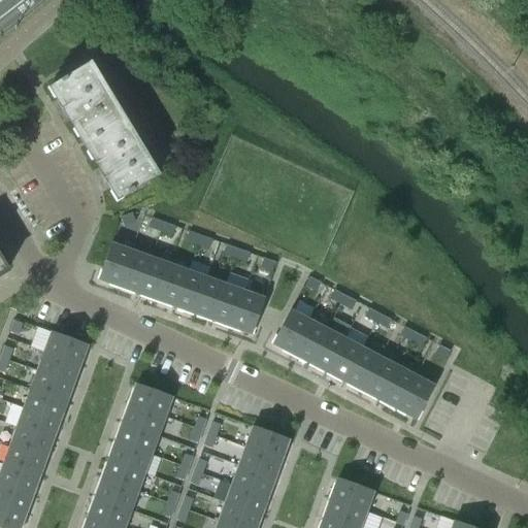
[(67,117),(105,94),(88,66),(65,79),(50,88),(67,117)]
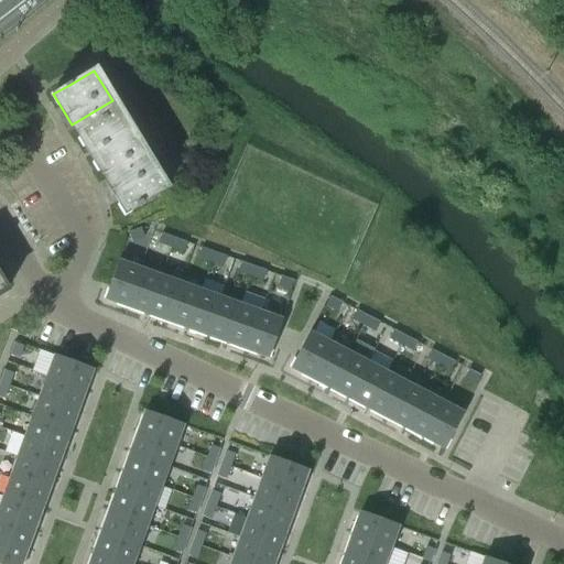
[(72,125),(89,154),(130,130),(112,100),(72,125)]
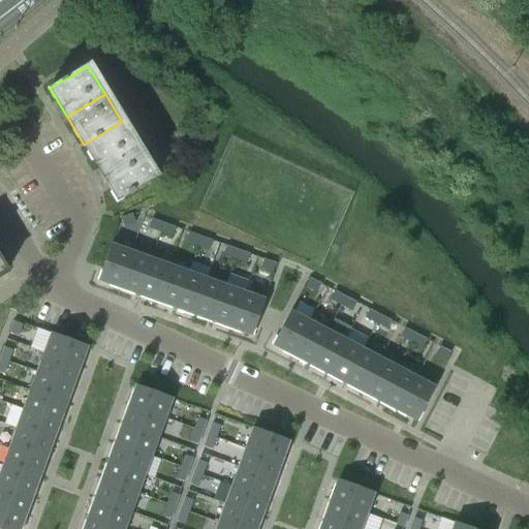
[(84,145),(101,173),(138,150),(122,122),(84,145)]
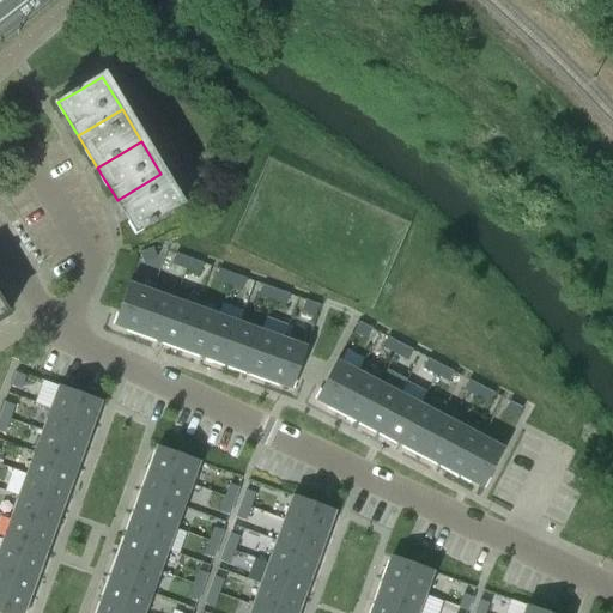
[(181,206),(161,174),(117,200),(137,234),(155,223),(153,222),(181,206)]
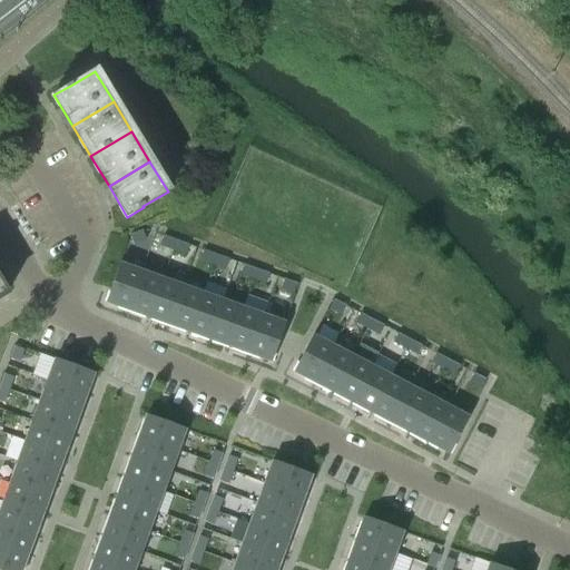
[(143,257),(150,259),(156,247),(147,244),(143,257)]
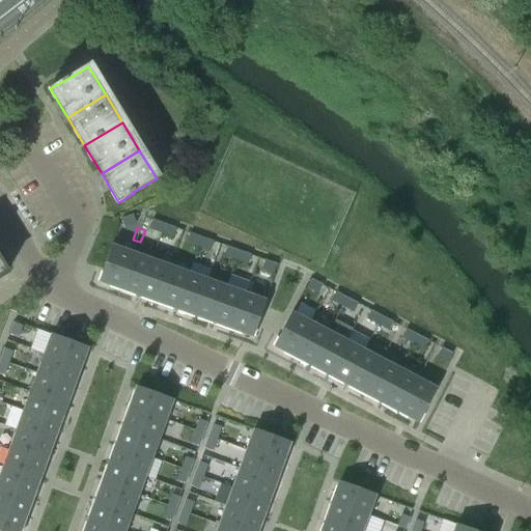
[(133,253),(136,254),(140,242),(133,240),(129,251),(133,253)]
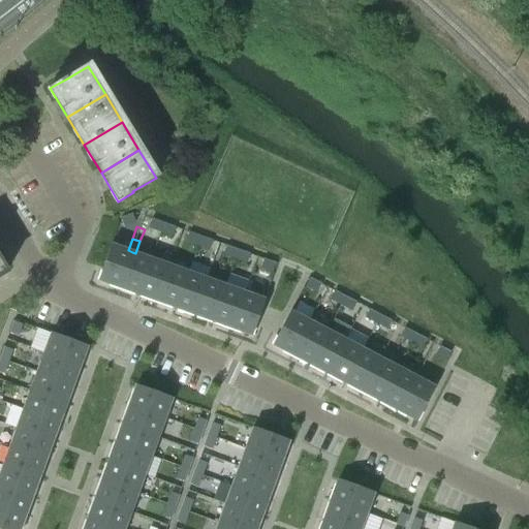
[(169,252),(178,254),(182,243),(174,240),(169,252)]
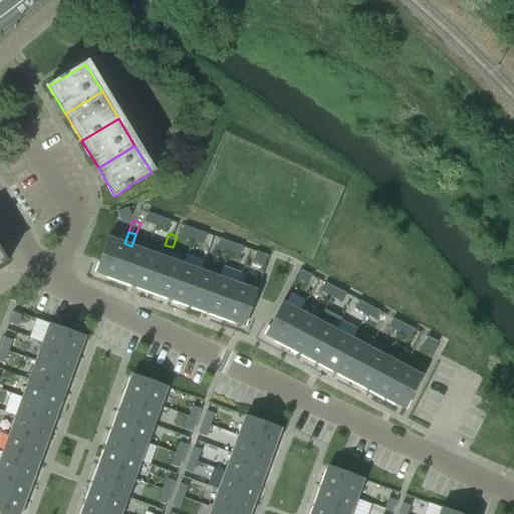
[(129,245),(124,243),(107,237),(95,273),(115,280),(129,245)]
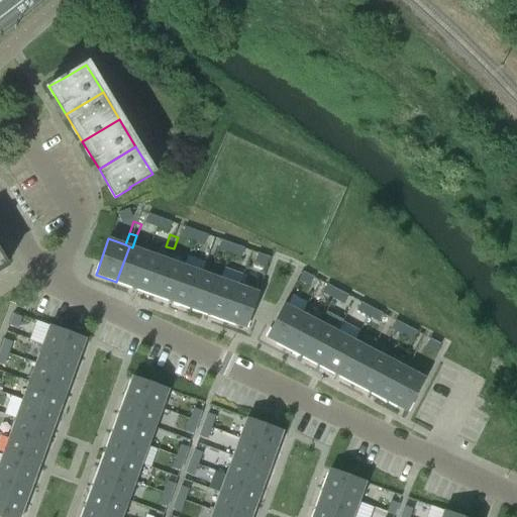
[(147,252),(132,247),(129,246),(116,282),(134,288),(147,252)]
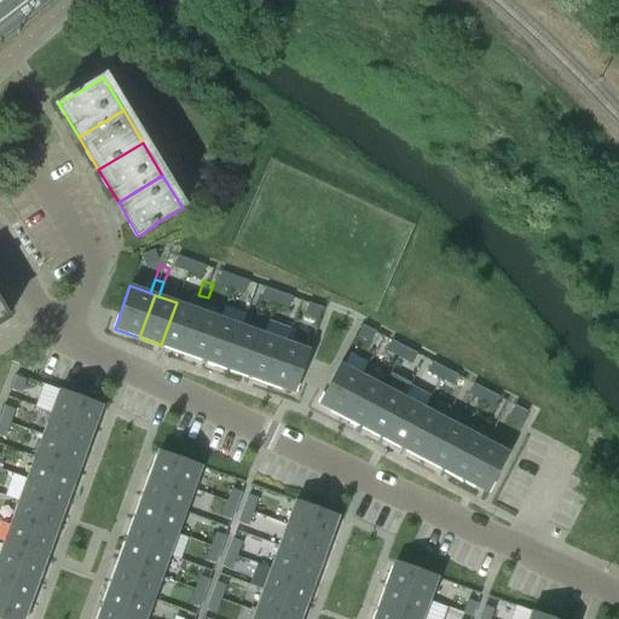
[(194,308),(198,311),(202,312),(208,298),(198,295),(194,308)]
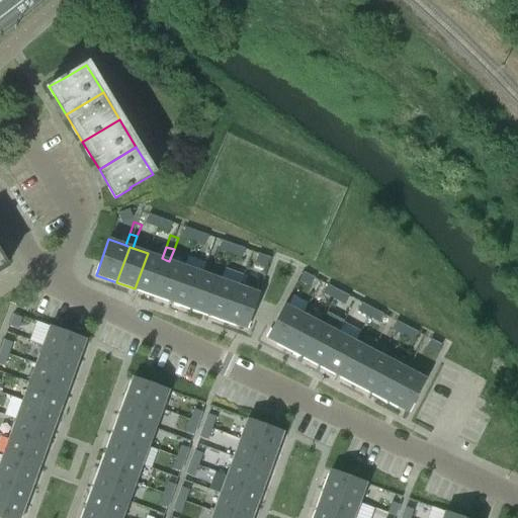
[(210,262),(214,251),(206,248),(202,260),(210,262)]
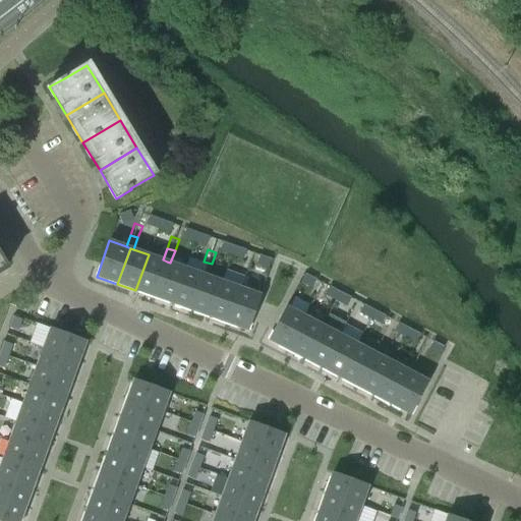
[(163,259),(149,254),(135,290),(154,297),(167,262),(163,259)]
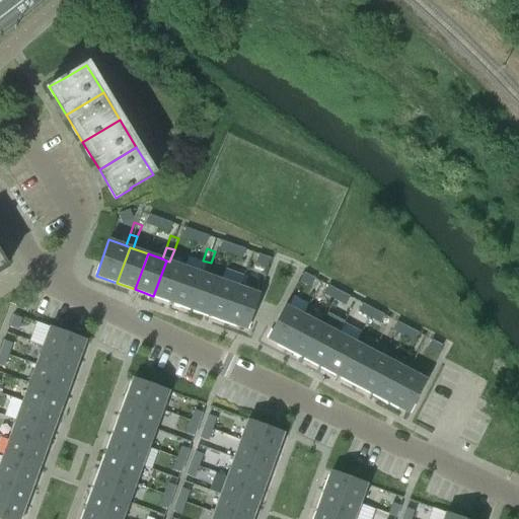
[(171,302),(184,267),(169,262),(166,261),(153,296),(171,302)]
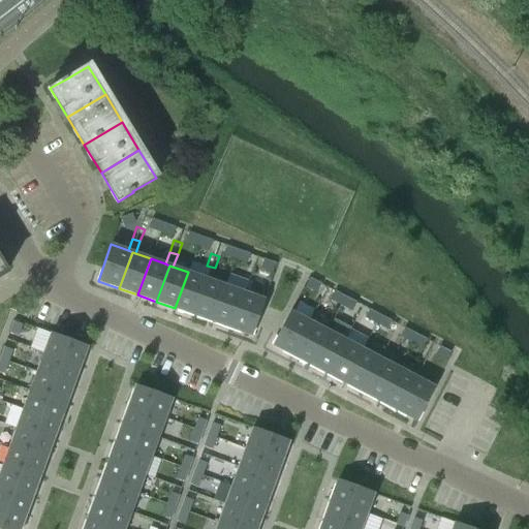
[(207,266),(203,277),(207,279),(211,280),(215,268),(207,266)]
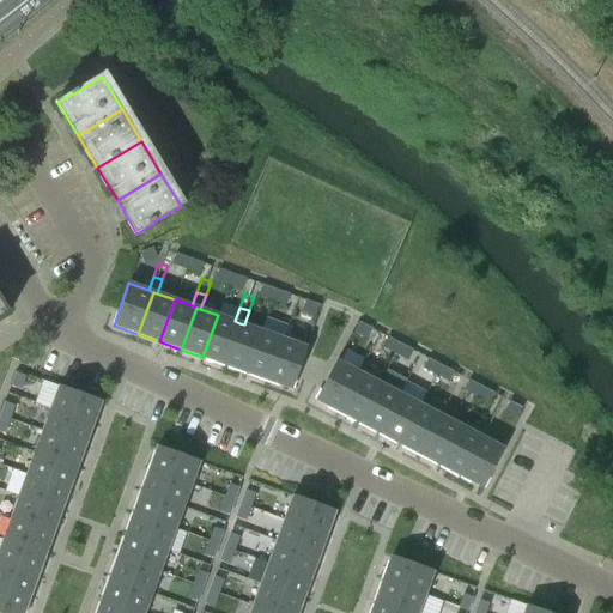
[(297,313),(289,309),(283,323),(292,326),(297,313)]
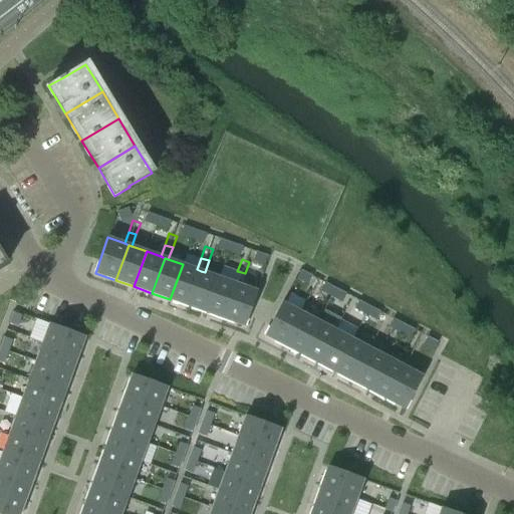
[(188,306),(201,271),(197,269),(183,264),(170,299),(188,306)]
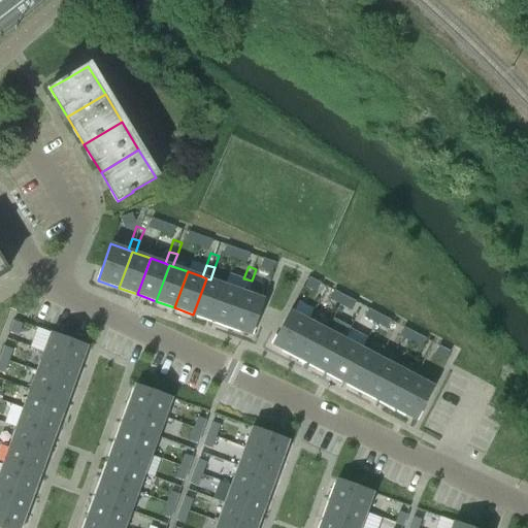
[(225,285),(210,279),(206,278),(193,315),(211,321),(225,285)]
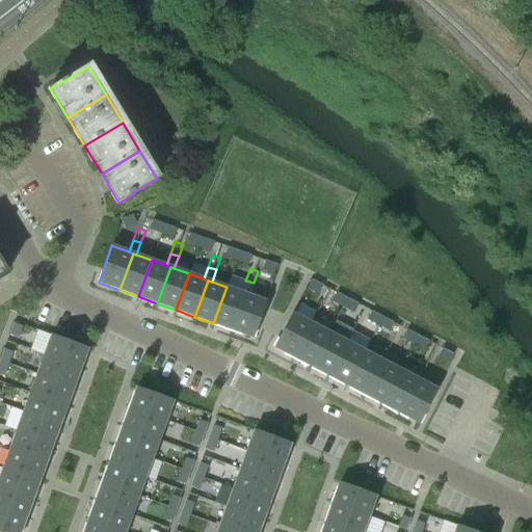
[(241,292),(245,294),(249,295),(254,283),(245,281),(241,292)]
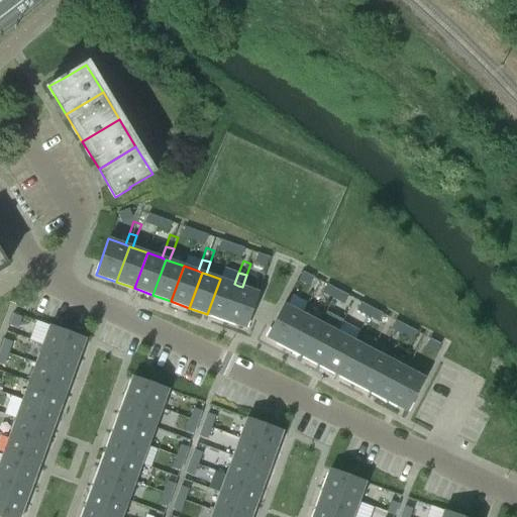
[(207,314),(225,321),(238,286),(234,284),(220,279),(207,314)]
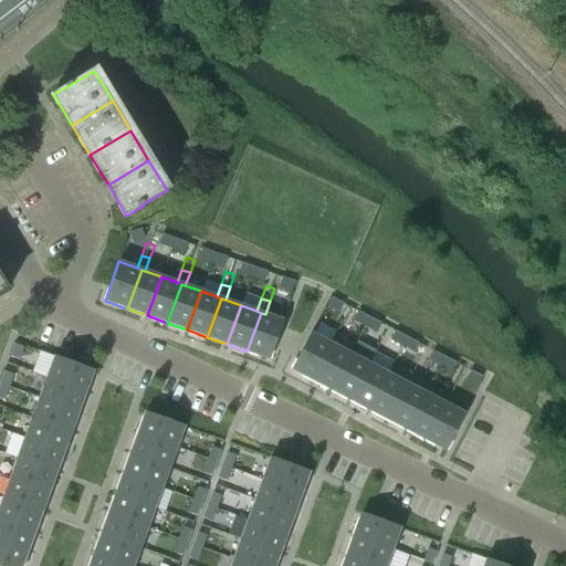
[(265,314),(261,313),(247,352),(269,359),(283,321),(265,314)]
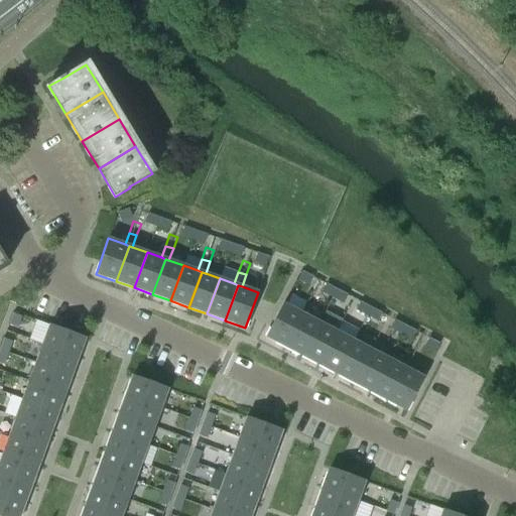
[(302,298),(309,302),(315,291),(308,288),(302,298)]
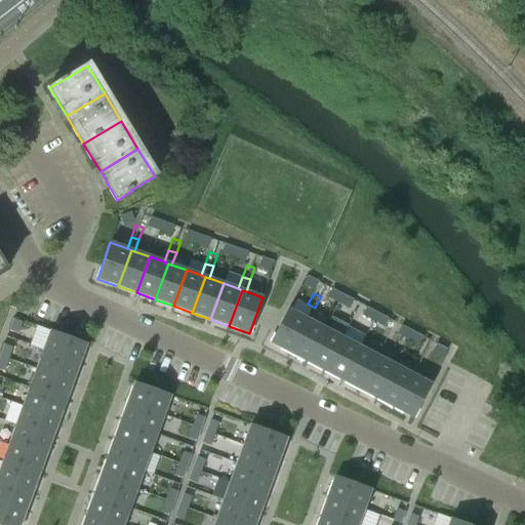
[(303,315),(306,317),(310,319),(315,308),(308,304),(303,315)]
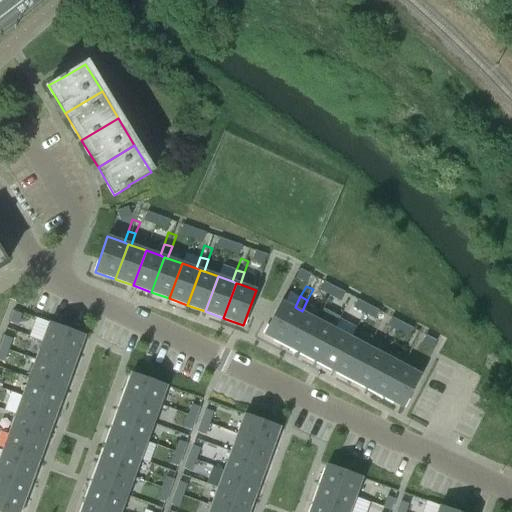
[(298,309),(295,307),(279,299),(262,332),(281,342),(298,309)]
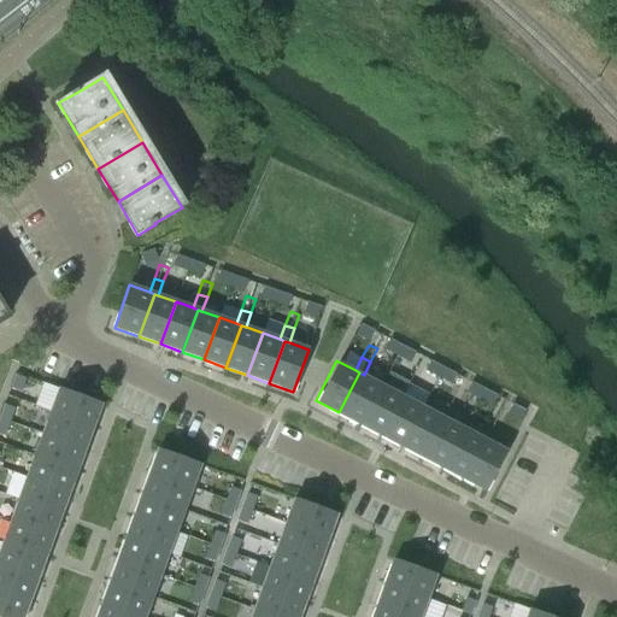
[(403,378),(411,383),(418,370),(410,365),(403,378)]
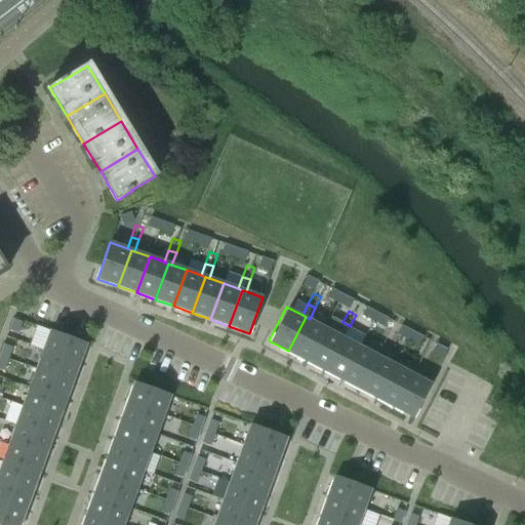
[(323,326),(310,319),(306,317),(288,351),(306,360),(323,326)]
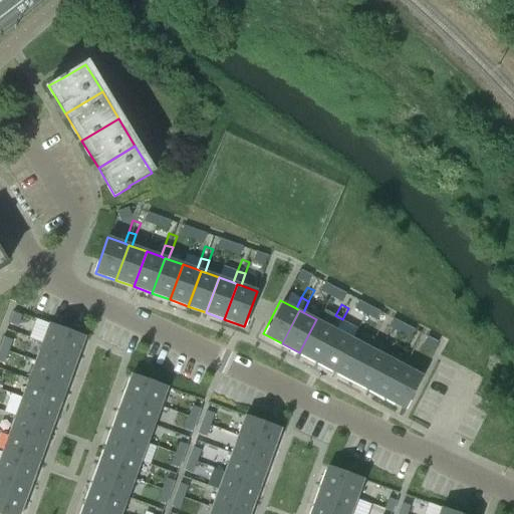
[(342,319),(335,315),(330,326),(333,328),(337,330),(342,319)]
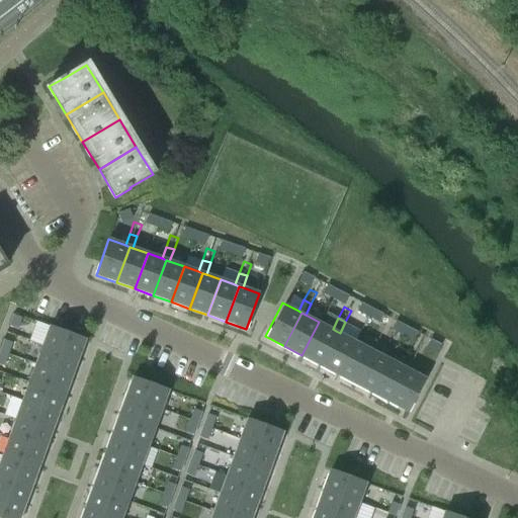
[(336,331),(333,329),(319,322),(301,355),(319,364),(336,331)]
